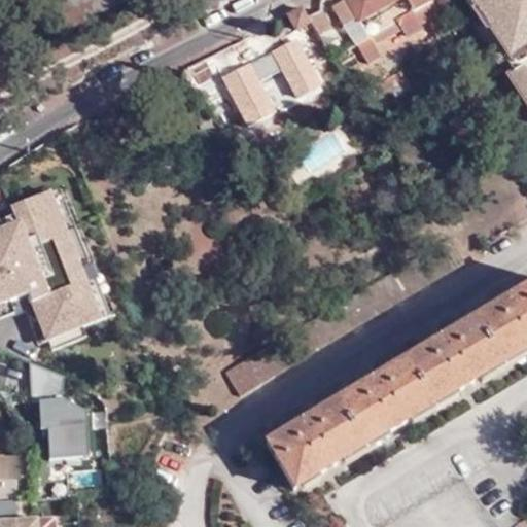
[(448,30),(431,1),(413,11),(366,37),(357,21),(394,0),(343,0),(332,6),(345,27),(334,33),(320,10),(308,18),(324,49),(338,42),(344,55),(357,47),(366,65),(382,58),(374,44),(400,29),(405,37),(419,29),(426,42),(448,30)]
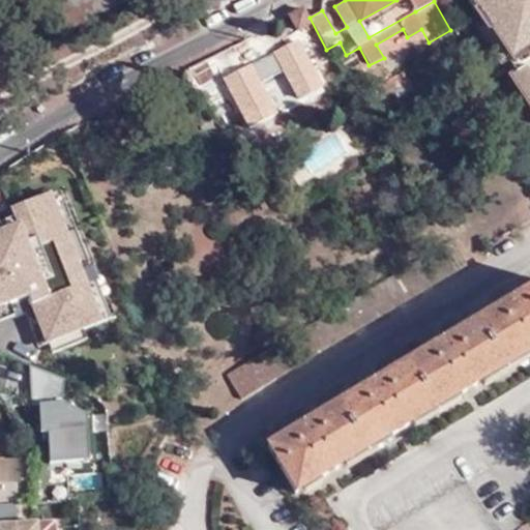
[(434,1),(433,0),(409,0),(415,11),(434,1)]
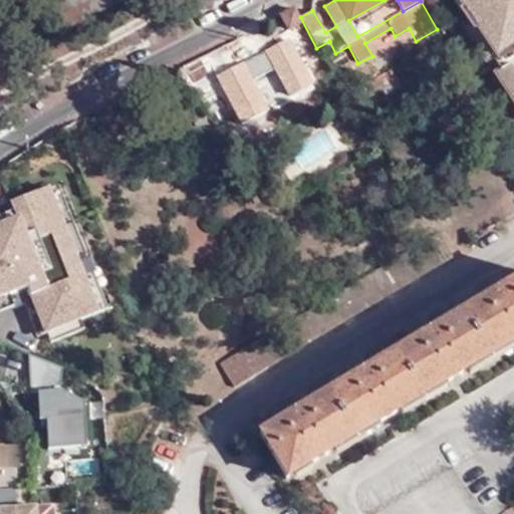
[(513,0),(456,0),(513,102),(513,0)]
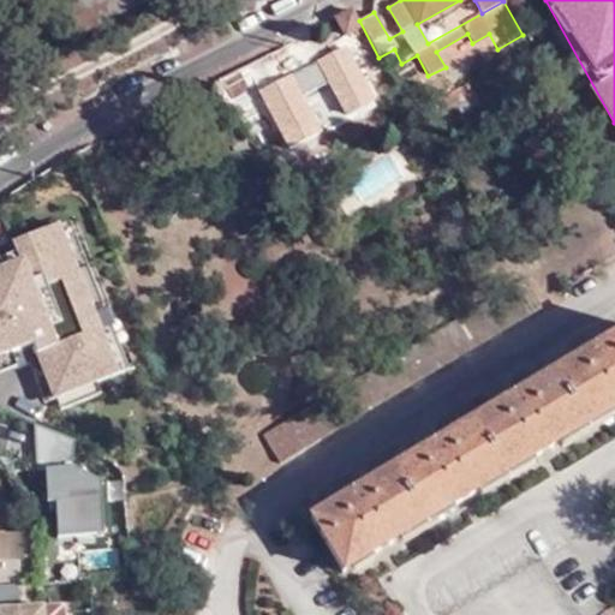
[(359,21),(354,11),(339,19),(371,79),(386,72),(378,58),(359,21)]
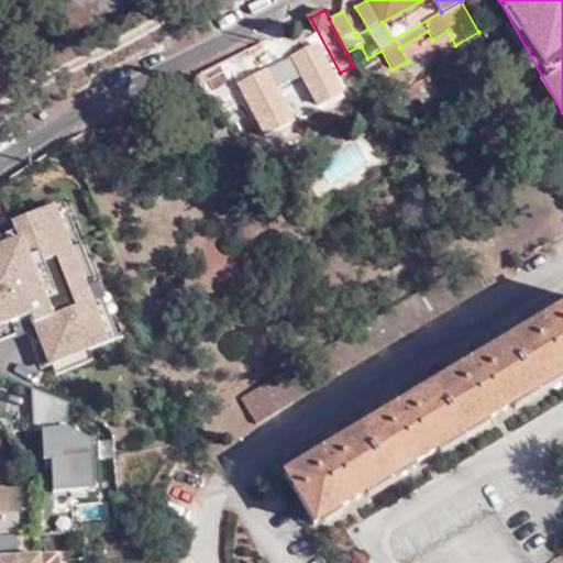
[(289,55),(280,32),(202,73),(216,94),(289,55)]
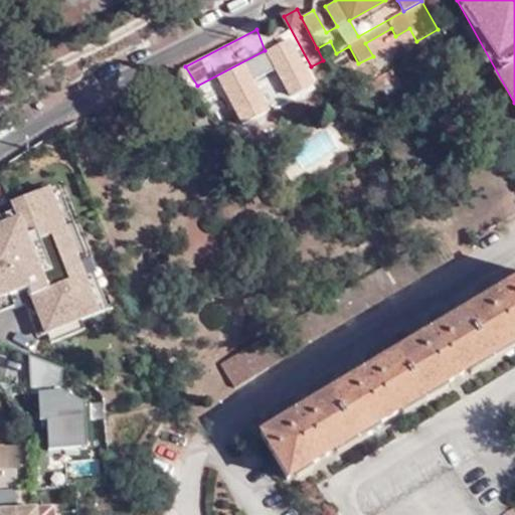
[(399,82),(393,72),(364,90),(371,99),(399,82)]
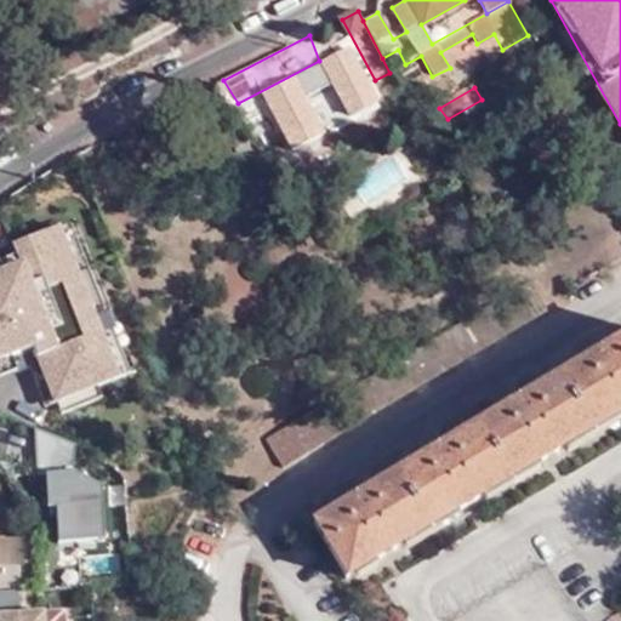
[(47,397),(115,372),(61,217),(9,235),(15,254),(0,258),(0,353),(28,343),(47,397)]
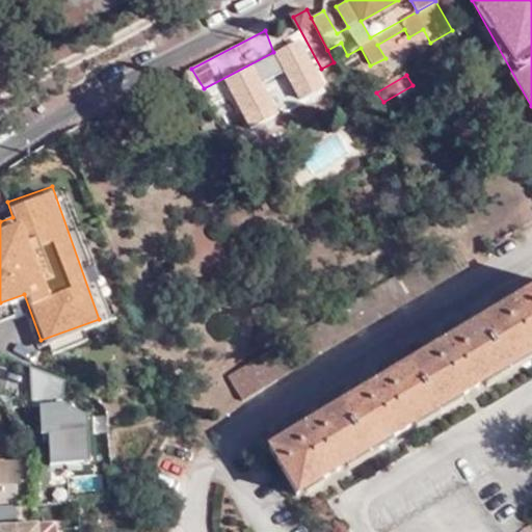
[(455,244),(230,376),(244,400),(468,269),(455,244)]
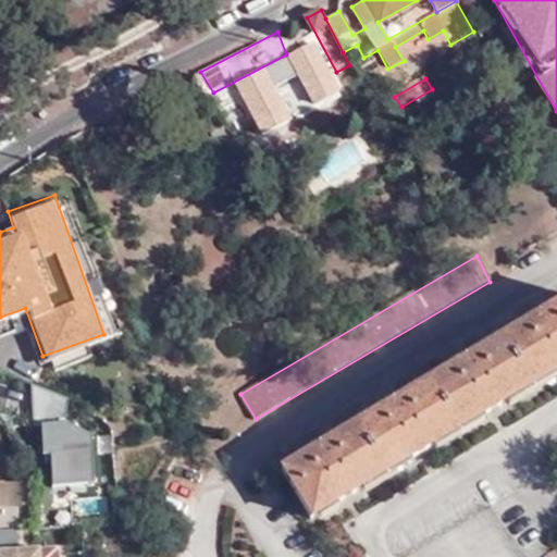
[(285,471),(314,521),(556,376),(556,304),(549,308),(527,323),(528,326),(479,355),(475,354),(455,366),(456,369),(407,397),(405,396),(382,409),(382,413),(333,442),(331,440),(310,452),(309,456),(285,471)]
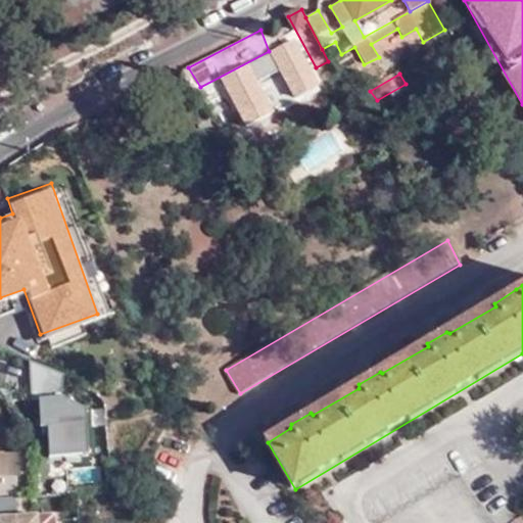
[(40,458),(87,455),(82,395),(62,397),(60,362),(33,364),(40,458)]
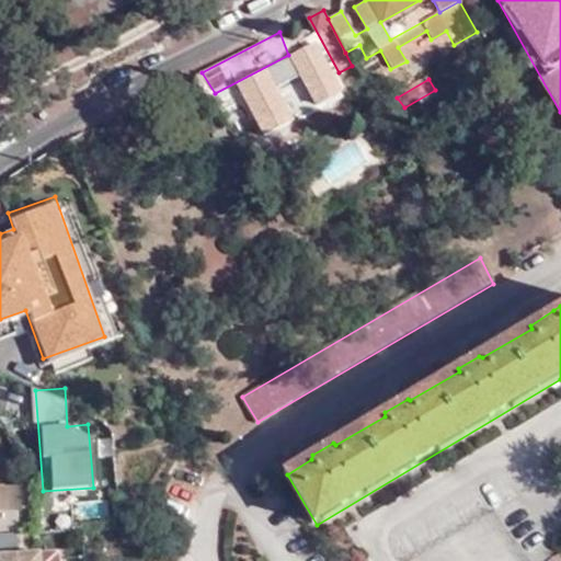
[(0,533),(20,533),(20,510),(0,508),(0,533)]
